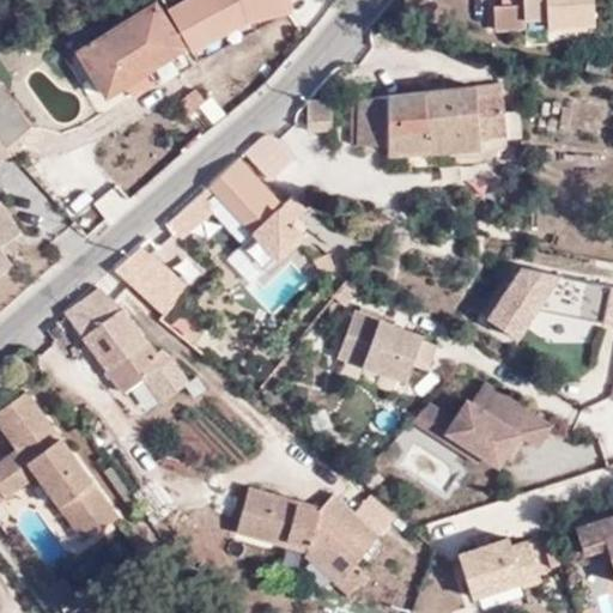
[(286,2),(285,0),(161,0),(188,44),(242,12),(286,2)]
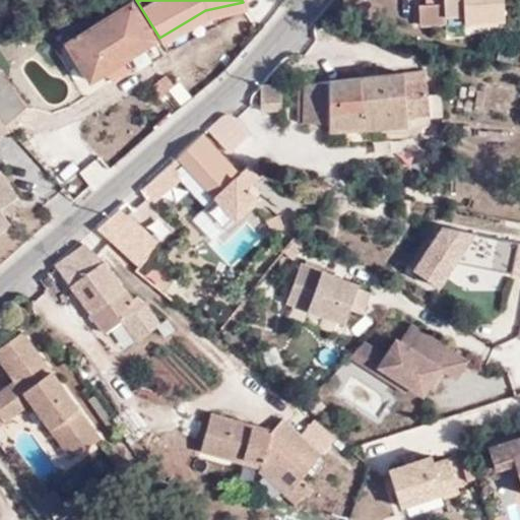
[(444,0),(445,3),(427,4),(419,5),(419,25),(447,24),(446,15),(465,13),(465,21),(504,18),(503,0),(444,0)]
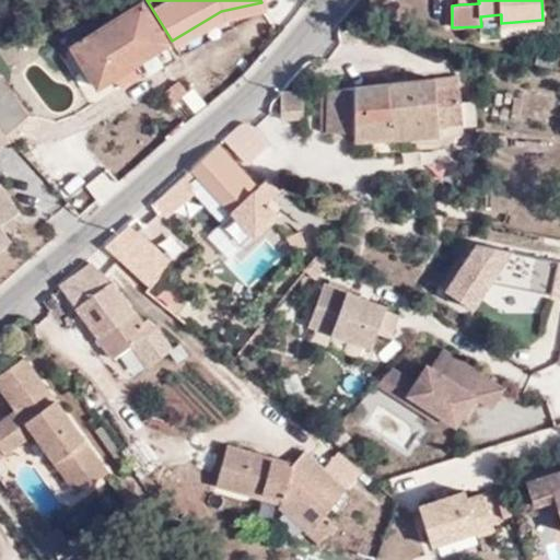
[(96,90),(114,78),(159,48),(166,44),(141,2),(71,47),(96,90)]
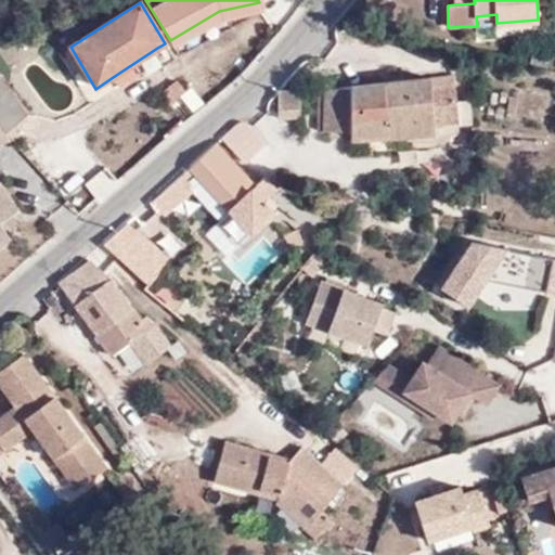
[(157,48),(113,77),(118,87),(164,59),(157,48)]
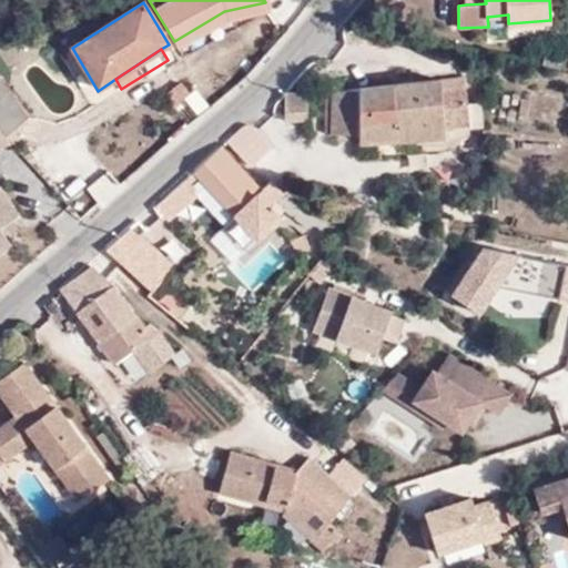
[(322,92),(286,94),(286,121),(307,119),(307,102),(333,101),(333,134),(359,135),(359,142),(445,134),(445,125),(468,123),(466,91),(440,92),(439,79),(372,88),(322,92)]
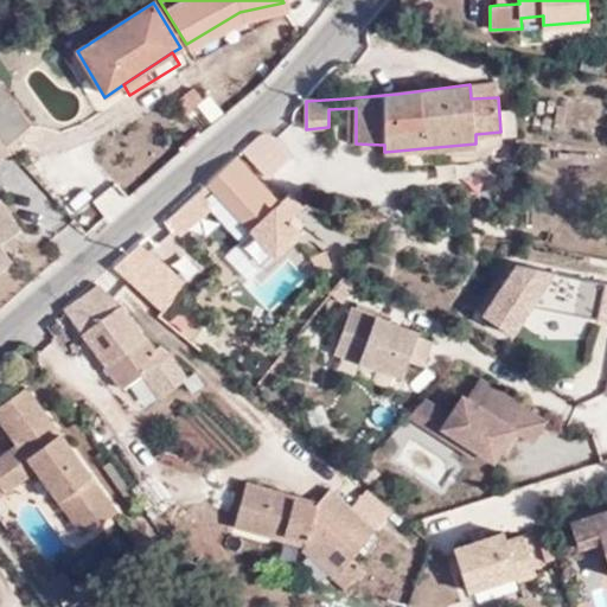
[(200,101),(192,89),(178,101),(187,113),(200,101)]
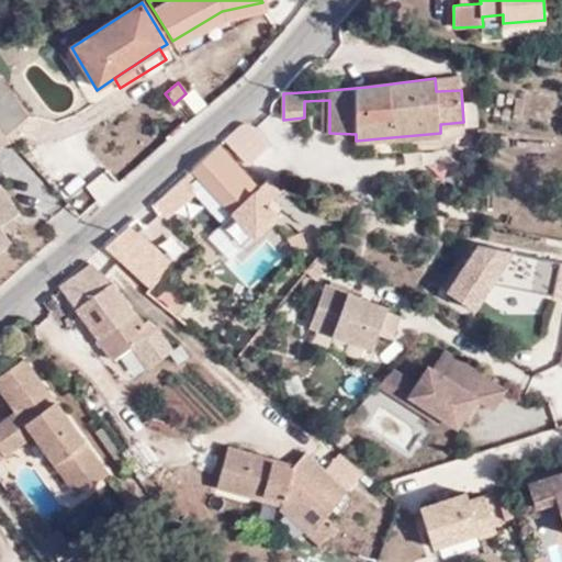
[(0,130),(9,141),(12,145),(18,139),(11,131),(27,116),(0,83),(0,130)]
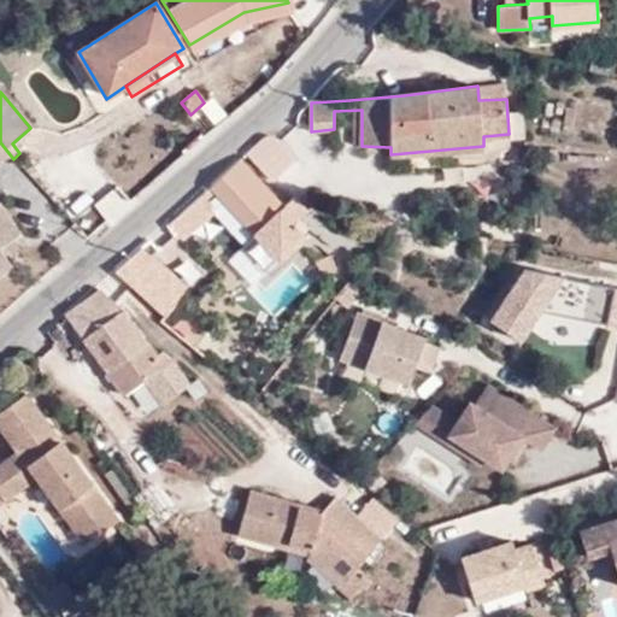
[(268,134),(246,152),(271,180),(294,157),(275,135),(268,134)]
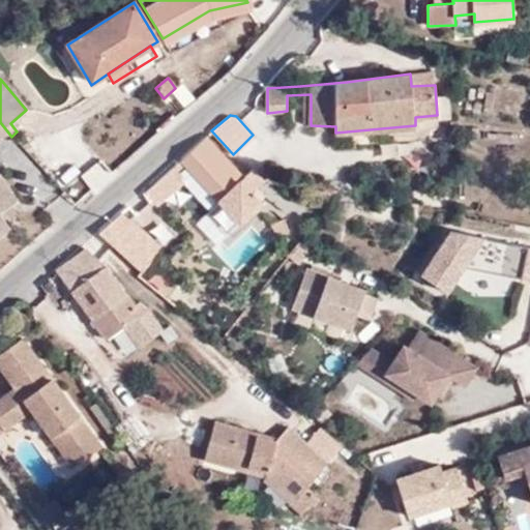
[(208,213),(214,221),(229,210),(251,194),(259,187),(266,179),(255,168),(245,179),(204,137),(179,158),(185,165),(221,203),(218,204),(216,204),(208,213)]
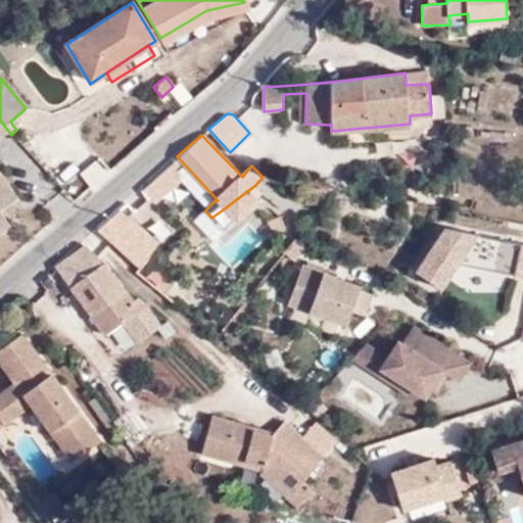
[(177,156),(142,188),(154,204),(184,179),(177,170),(183,162),(177,156)]
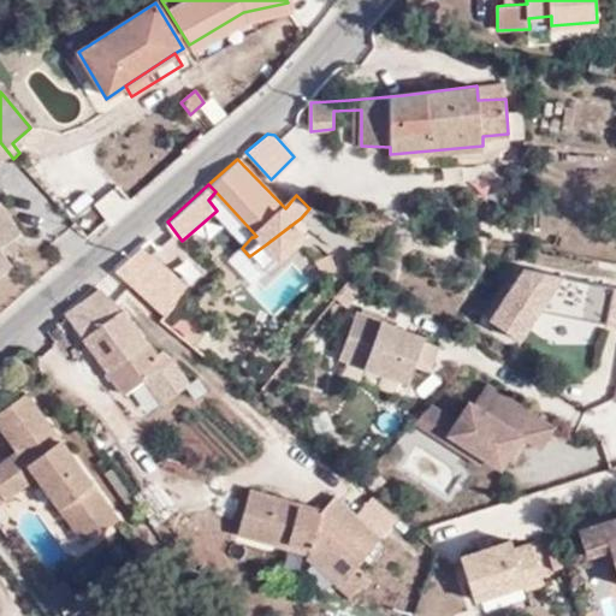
[(0,274),(6,271),(6,270),(10,266),(3,256),(0,256),(0,247),(12,240),(19,235),(0,206),(0,274)]
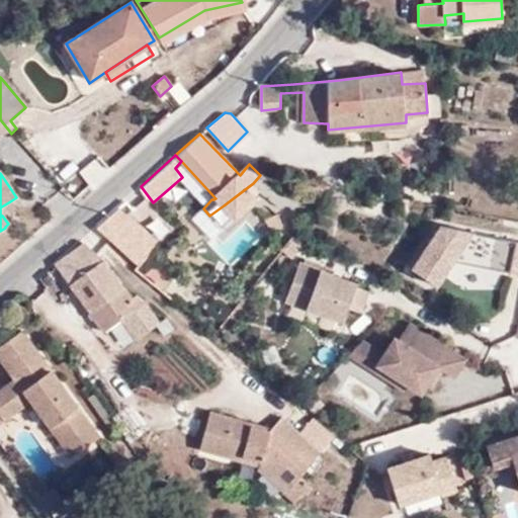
[(224,205),(209,216),(222,230),(255,199),(245,189),(224,205)]
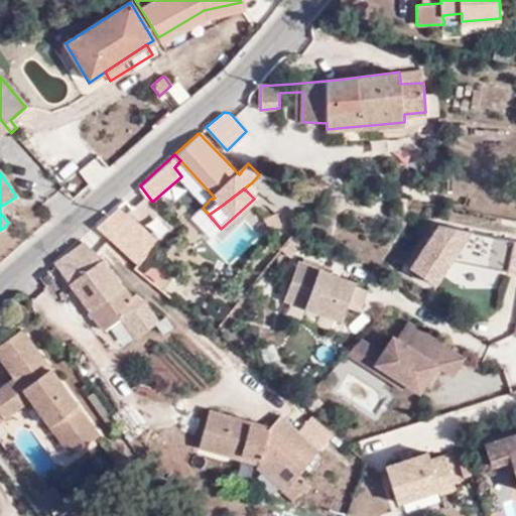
[(14,207),(10,201),(0,207),(0,215),(2,215),(14,207)]
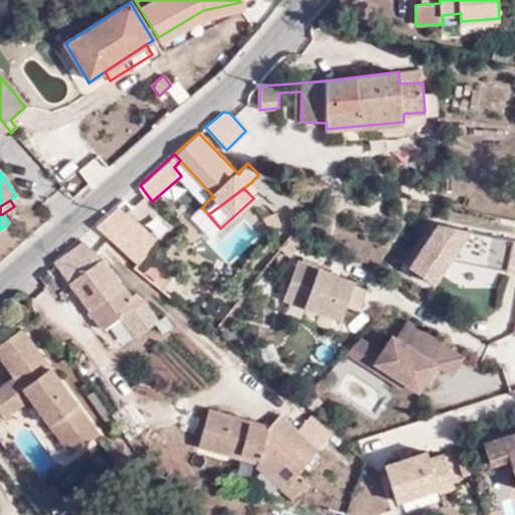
[(116,206),(98,224),(106,234),(128,214),(116,206)]
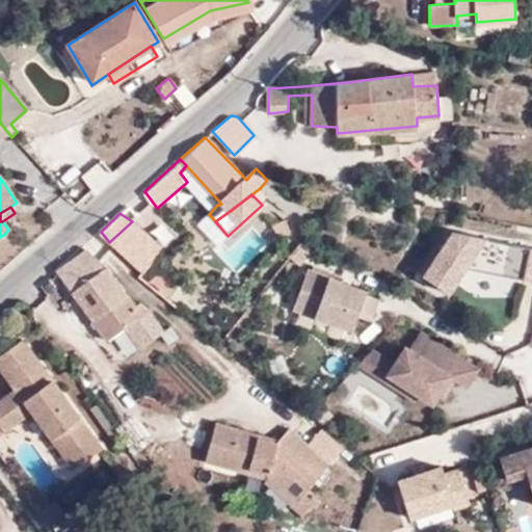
[(290,231),(284,219),(272,225),(278,237),(290,231)]
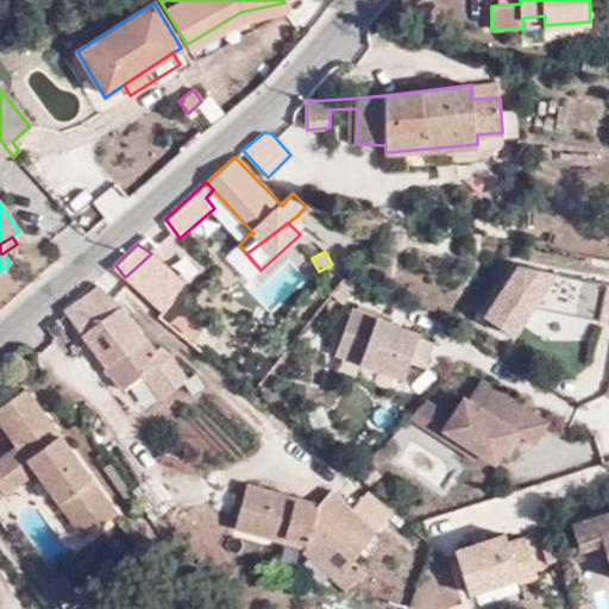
[(125,277),(164,314),(188,286),(158,258),(151,253),(125,277)]
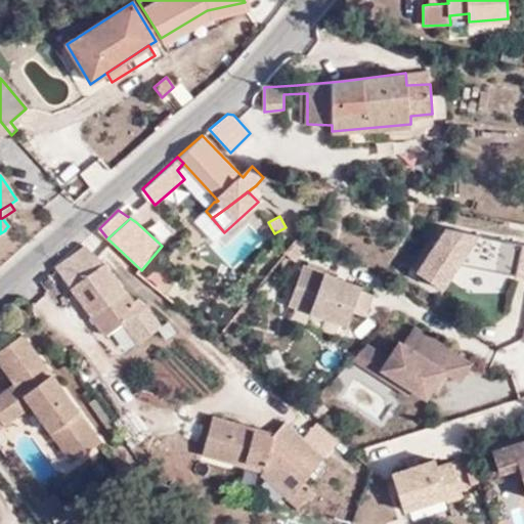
[(63,273),(105,334),(138,309),(132,300),(138,295),(128,279),(122,286),(94,249),(63,273)]
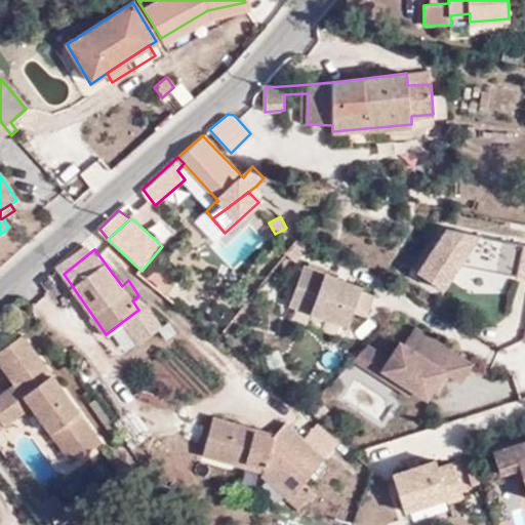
[(288,305),(346,326),(351,312),(363,316),(312,271),(301,267),(288,305)]
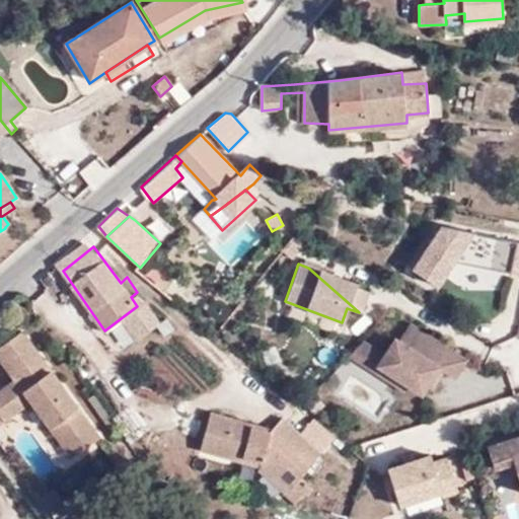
[(308,268),(359,312),(367,292),(355,288),(355,285),(308,268)]
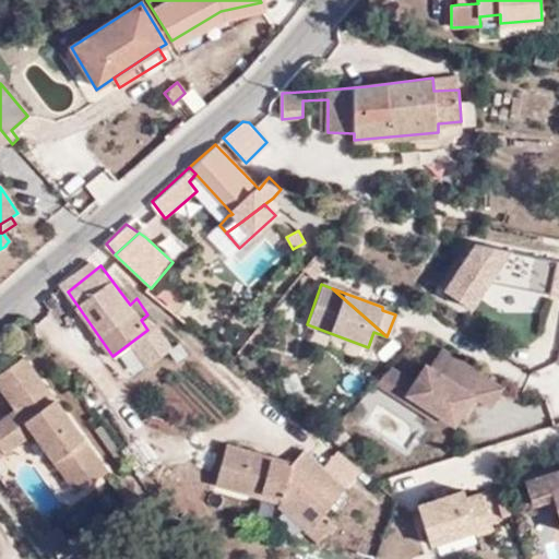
[(171,311),(147,290),(137,298),(147,314),(141,320),(147,330),(171,311)]
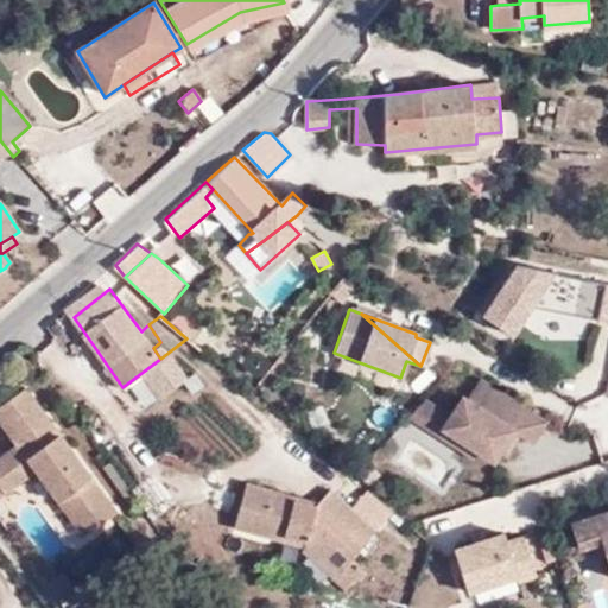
[(473,412),(502,438),(506,441),(512,431),(531,443),(545,419),(479,379),(466,400),(462,398),(460,401),(473,412)]
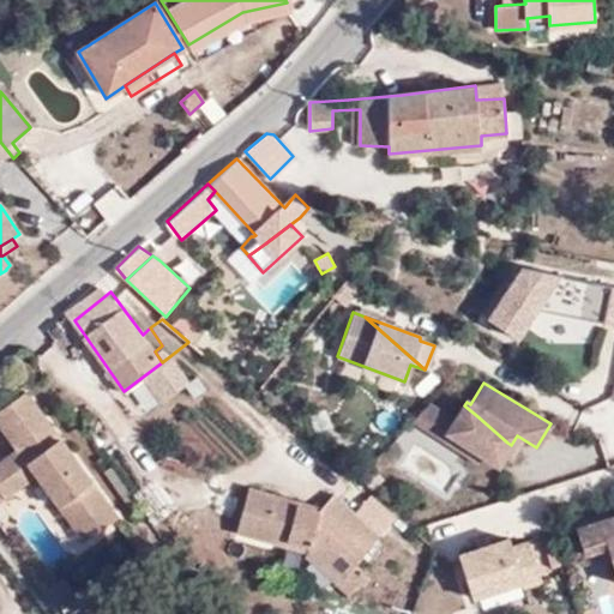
[(12,426),(16,431),(40,414),(24,393),(0,410),(0,426),(5,433),(12,426)]
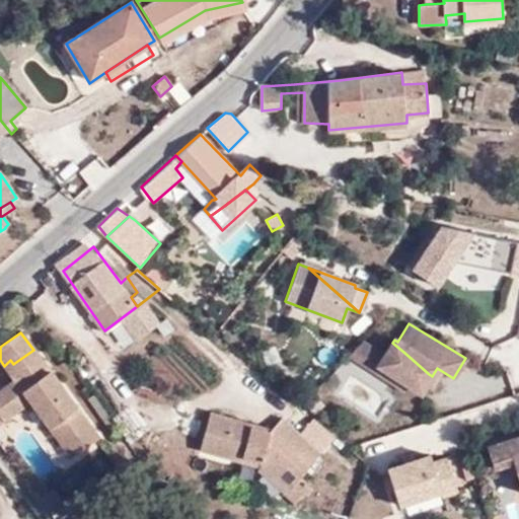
[(349,355),(403,390),(406,384),(377,366),(383,356),(361,342),(349,355)]
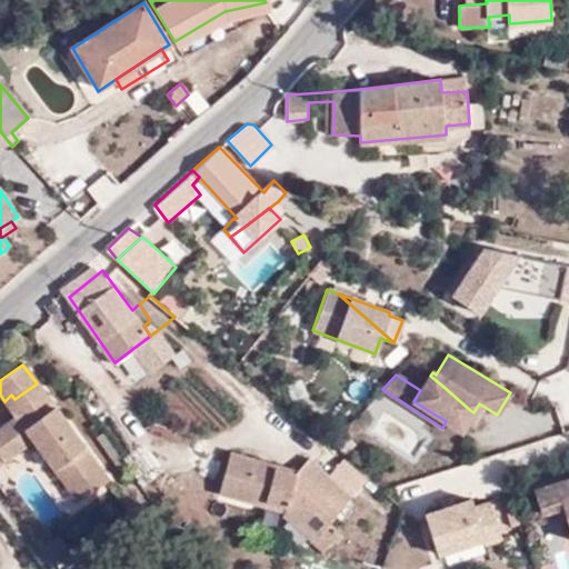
[(446,421),(461,431),(473,412),(470,410),(442,386),(430,376),(420,390),(413,401),(446,421)]
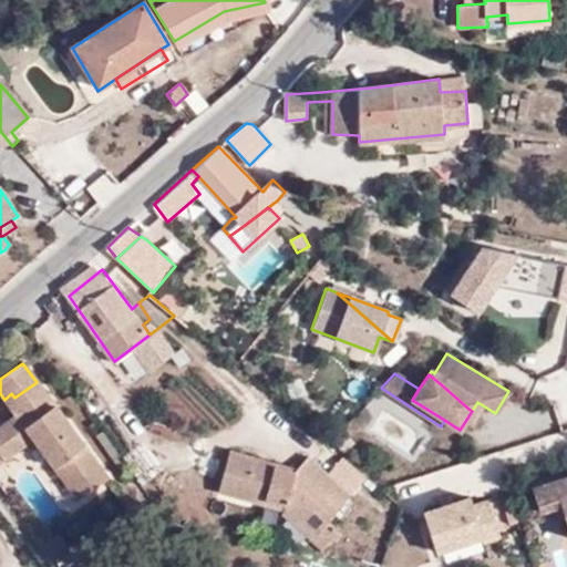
[(16,416),(13,418),(30,441),(33,439),(42,450),(72,429),(37,382),(14,398),(21,408),(14,414),(16,416)]
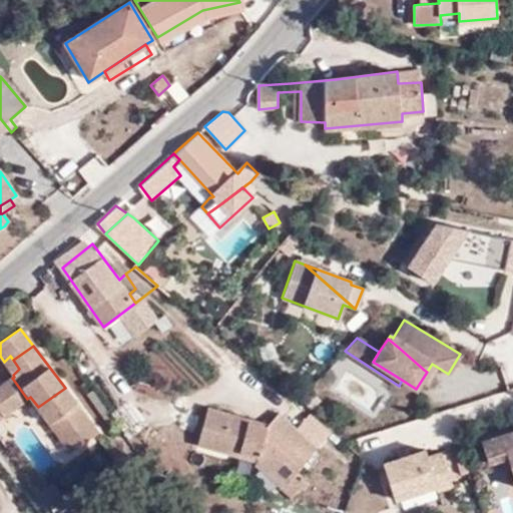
[(4,362),(6,365),(13,360),(10,356),(4,362)]
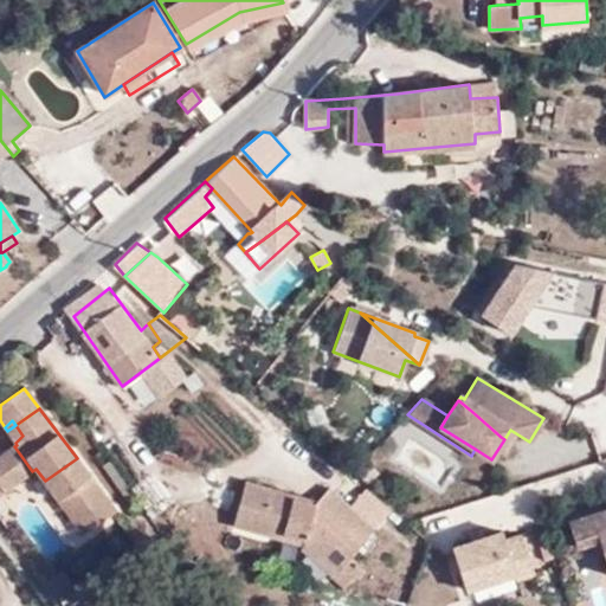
[(7,431),(15,443),(23,436),(15,425),(7,431)]
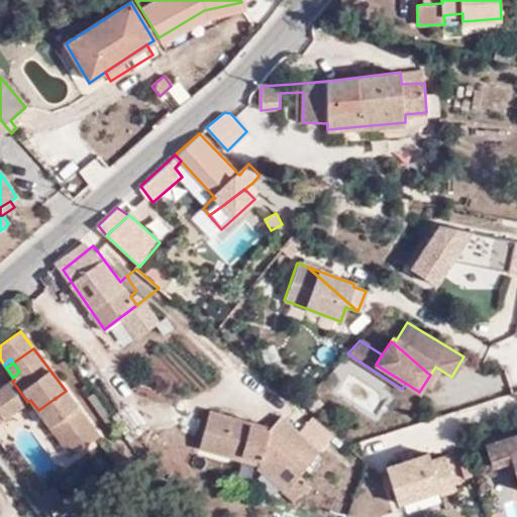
[(4,369),(12,381),(14,380),(13,378),(6,368),(4,369)]
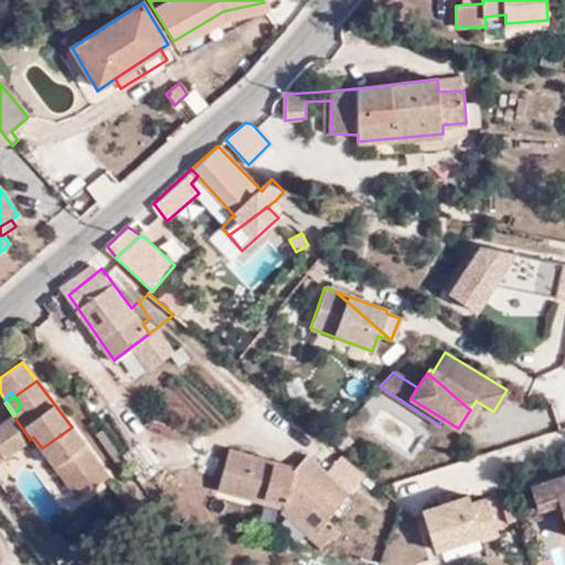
[(13,416),(0,426),(0,455),(2,459),(30,439),(13,416)]
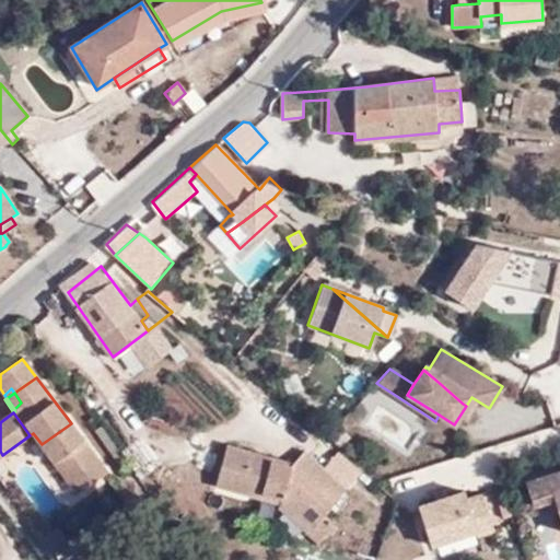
[(71,423),(42,444),(77,493),(106,471),(71,423)]
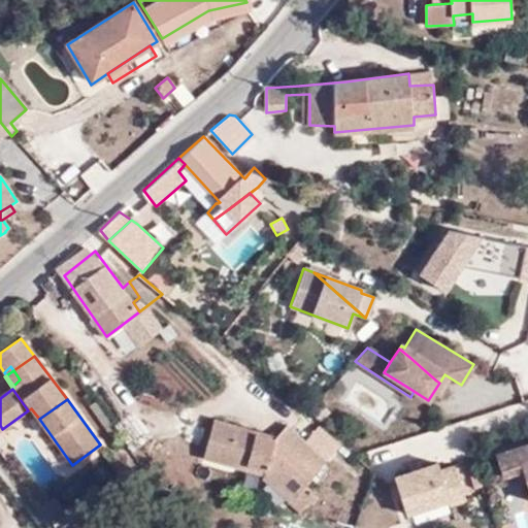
[(324,430),(305,414),(291,430),(309,447),(324,430)]
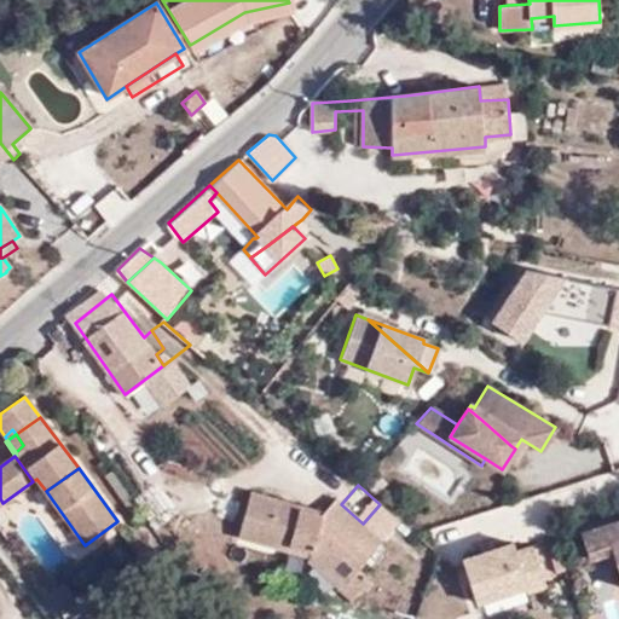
[(363,524),(341,504),(334,498),(320,514),(318,519),(299,513),(300,508),(249,493),(238,536),(306,556),(310,551),(343,582),(339,590),(351,600),(368,582),(356,570),(381,541),(363,524)]
